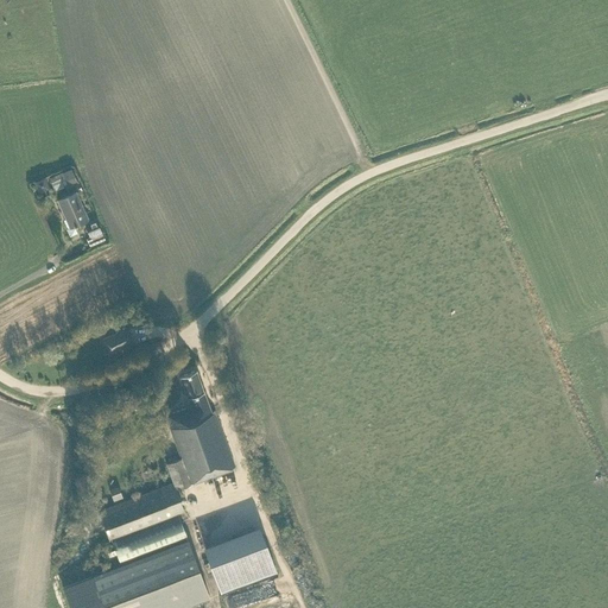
[(55,191),(76,182),(71,169),(49,178),(55,191)]
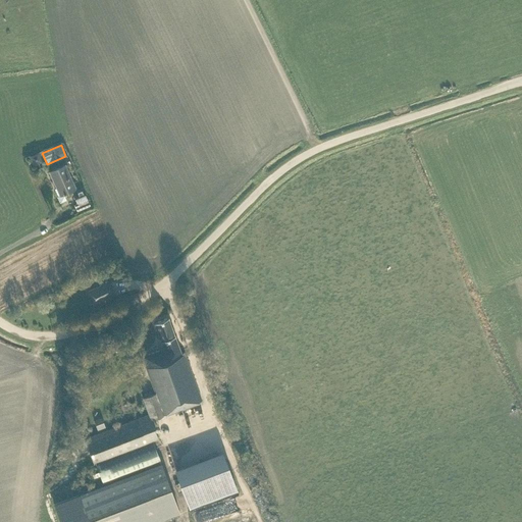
[(40,161),(37,154),(31,157),(34,164),(40,161)]
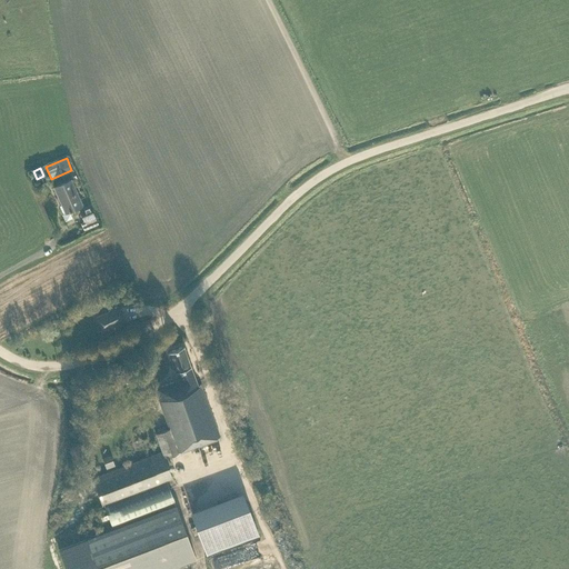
[(58,197),(60,197),(63,203),(59,206),(63,213),(62,215),(66,221),(72,218),(70,212),(72,211),(71,210),(82,205),(70,180),(53,187),(58,197)]
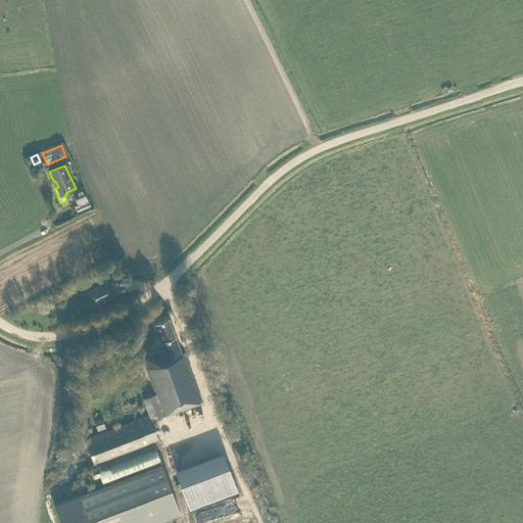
[(78,203),(87,199),(82,189),(73,193),(78,203)]
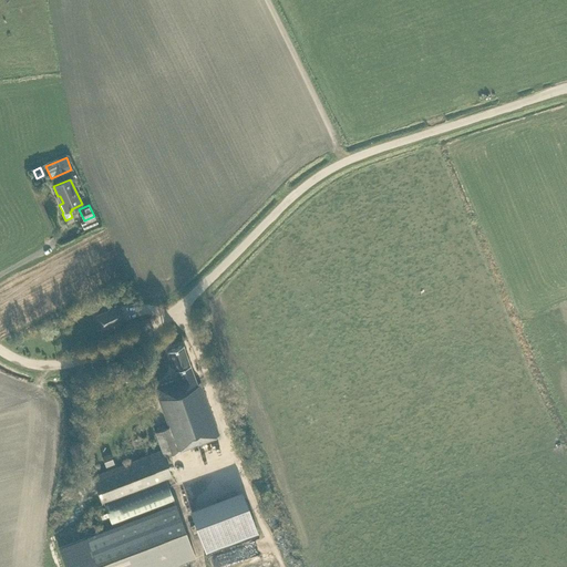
[(94,216),(84,220),(80,223),(83,229),(98,223),(94,216)]
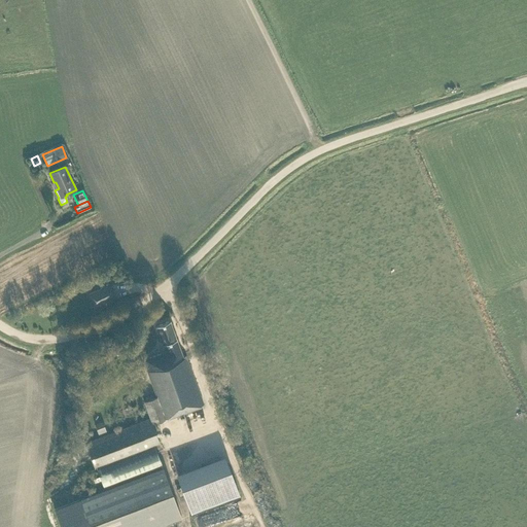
[(107,301),(108,303),(115,300),(108,282),(100,286),(101,288),(89,293),(94,307),(107,301)]
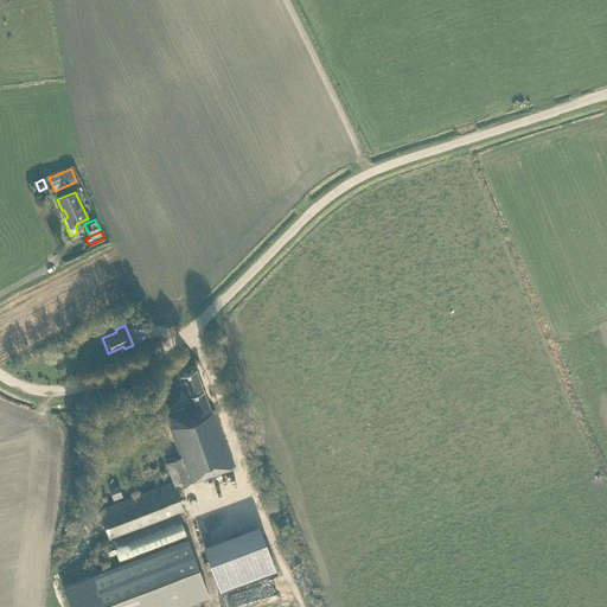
[(110,537),(120,562),(186,537),(177,512),(183,510),(176,489),(235,466),(213,410),(210,411),(196,370),(179,376),(189,400),(185,401),(187,407),(165,415),(180,458),(166,462),(173,481),(98,510),(108,537),(110,537)]
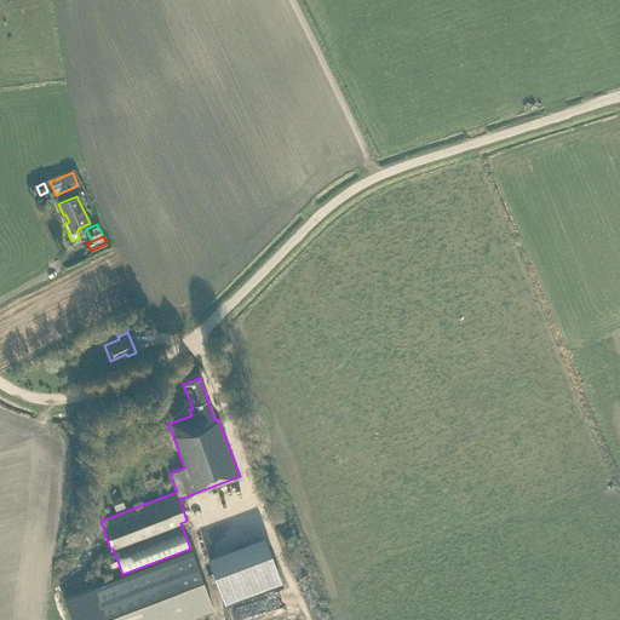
[(112,499),(115,511),(125,507),(120,495),(112,499)]
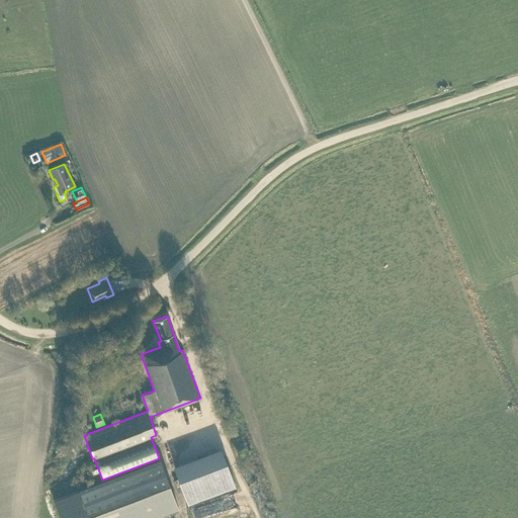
[(176,476),(187,504),(235,486),(224,457),(176,476)]
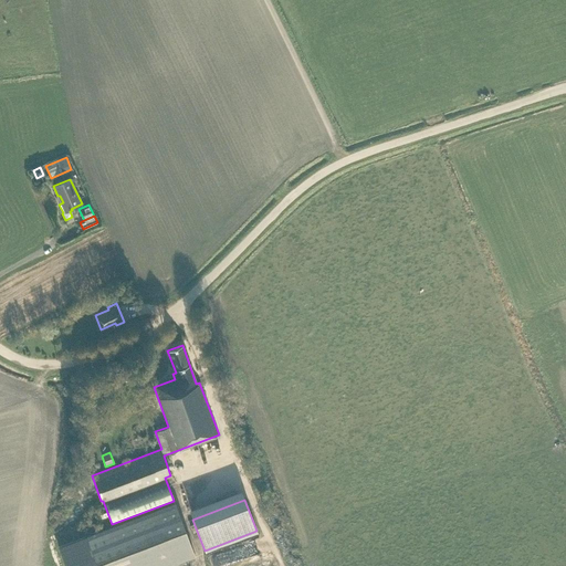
[(175,502),(85,536),(58,546),(65,565),(164,565),(195,554),(184,526),(175,502)]
